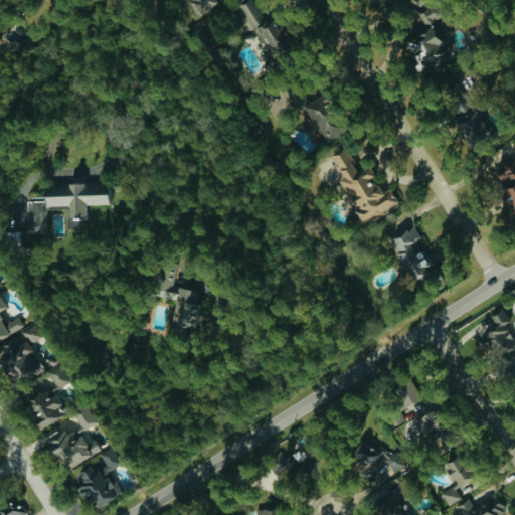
[(190,0),(197,13),(218,3),(216,0),(190,0)]
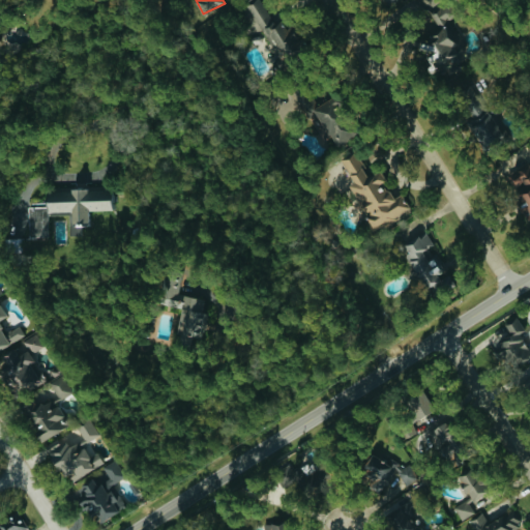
[(282,54),(297,40),(261,0),(253,0),(243,9),(282,54)]
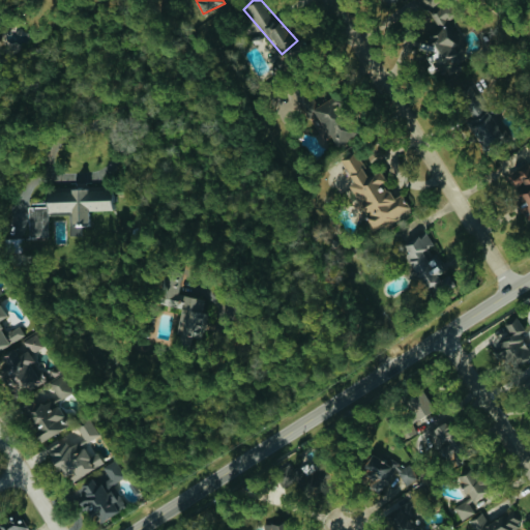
[(473,58),(450,18),(453,16),(447,4),(433,12),(441,28),(417,41),(434,70),(439,67),(443,75),(473,58)]
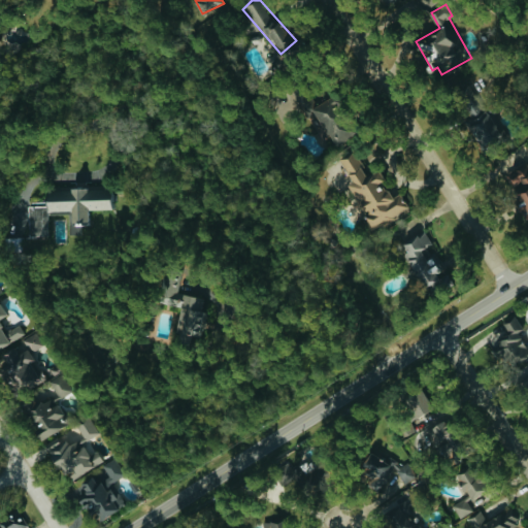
[(334,147),(355,135),(332,95),(311,106),(334,147)]
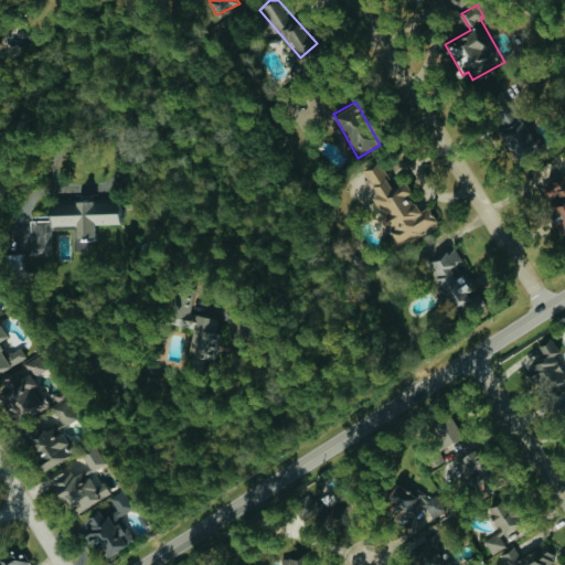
[(536,141),(523,115),(498,129),(512,155),(536,141)]
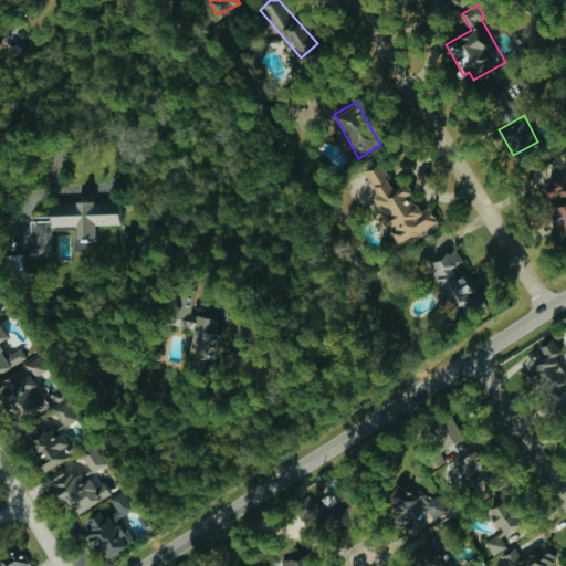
[(439,224),(430,206),(419,211),(405,181),(391,188),(385,176),(387,175),(380,161),(365,169),(376,194),(373,195),(397,244),(439,224)]
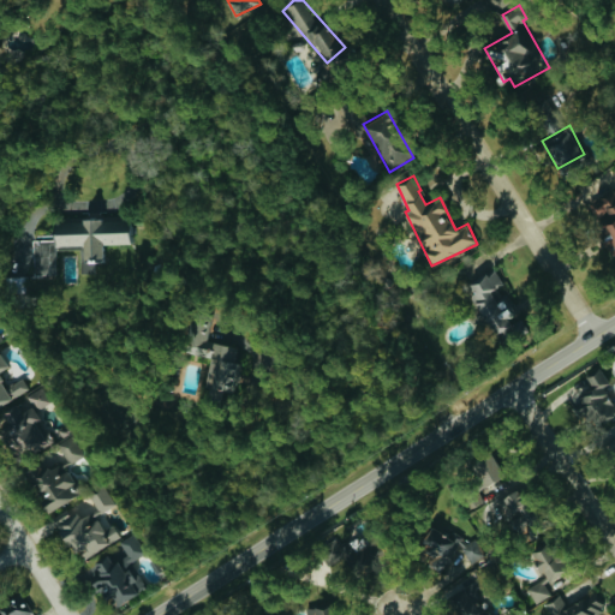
[(614,254),(614,192),(608,175),(603,175),(580,184),(596,225),(607,254),(614,254)]
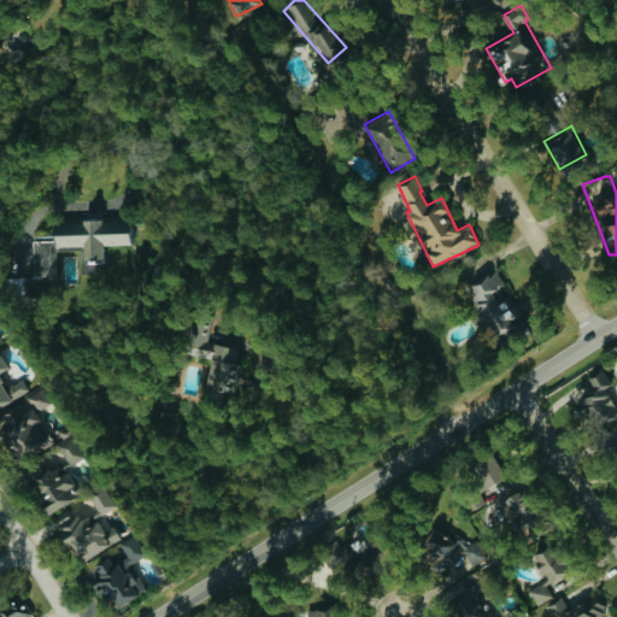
[(33,275),(56,274),(56,247),(81,246),(81,259),(101,259),(101,244),(134,244),(133,218),(51,221),(52,240),(33,240),(33,275)]
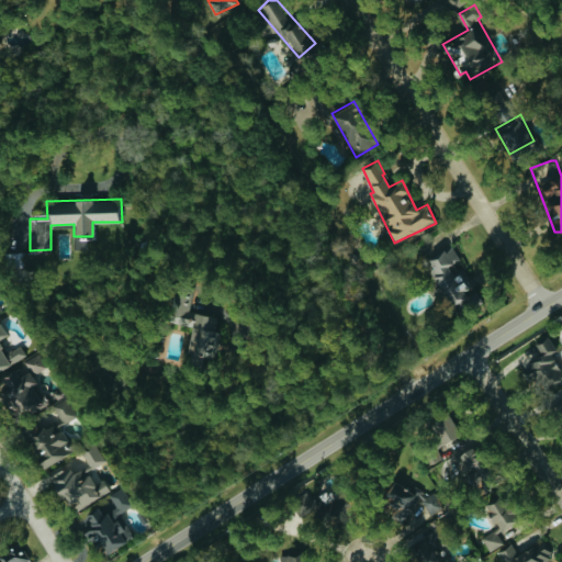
[(450,306),(467,298),(463,290),(472,285),(460,260),(461,260),(453,246),(427,259),(450,306)]
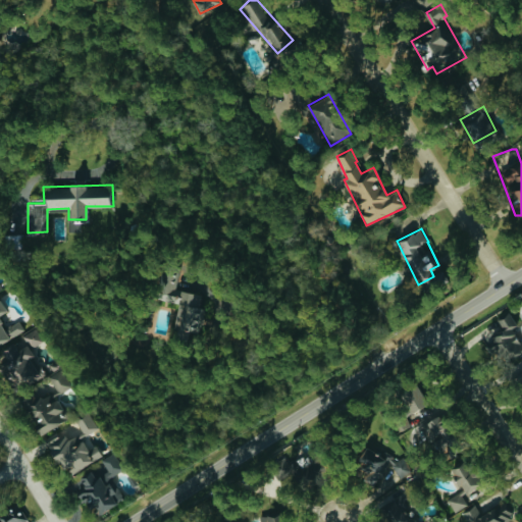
[(161,298),(179,300),(176,330),(202,332),(206,293),(178,291),(180,266),(164,265),(161,298)]
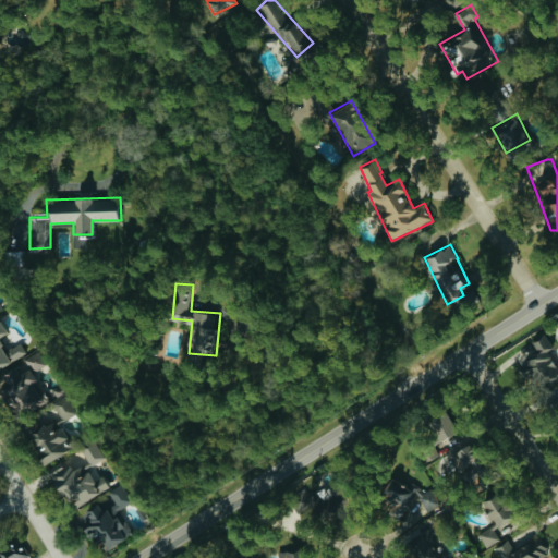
[(0,366),(27,353),(21,341),(7,349),(0,335),(8,331),(0,317),(0,366)]
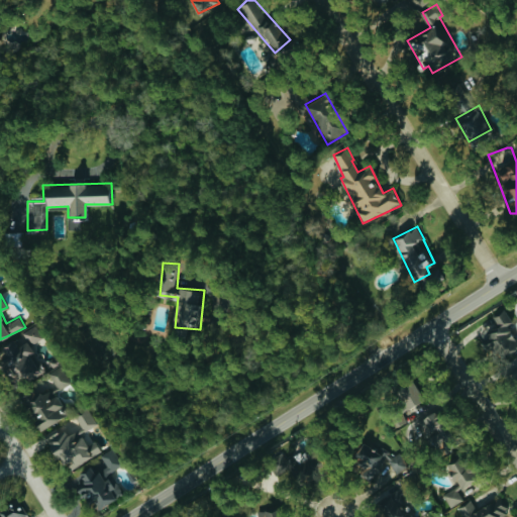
[(492,316),(498,325),(486,332),(491,338),(482,344),(486,351),(494,346),(503,358),(516,349),(516,336),(508,323),(512,321),(504,309),(492,316)]
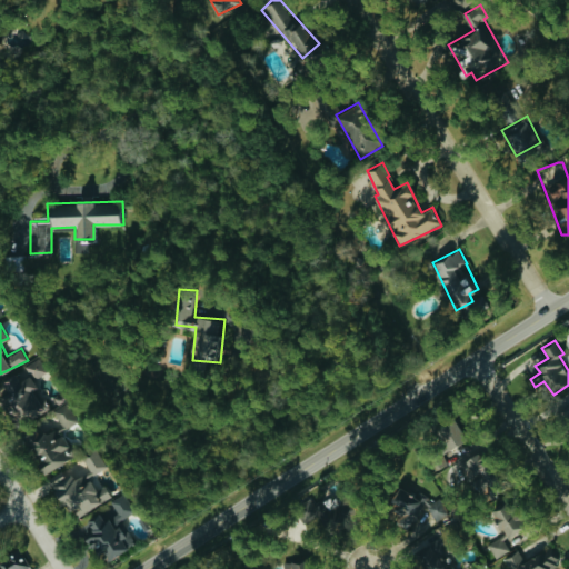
[(26,366),(36,378),(48,369),(37,356),(26,366)]
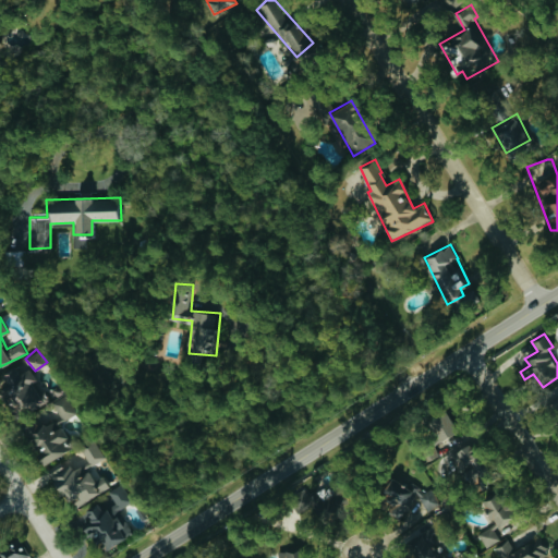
[(5,392),(16,392),(16,408),(40,407),(39,376),(28,376),(28,368),(4,370),(5,392)]
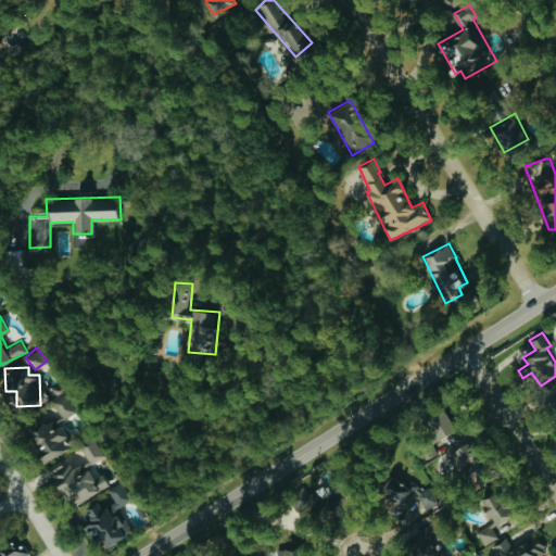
[(555,426),(555,381),(545,388),(551,399),(543,402),(555,426)]
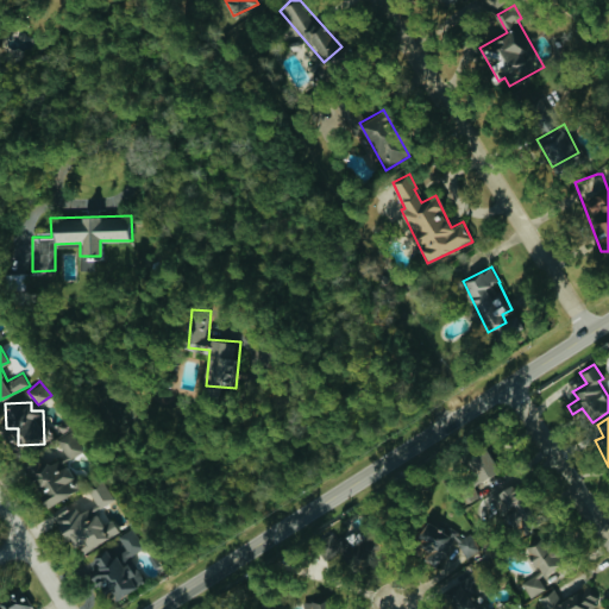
[(57,441),(71,458),(85,446),(70,429),(57,441)]
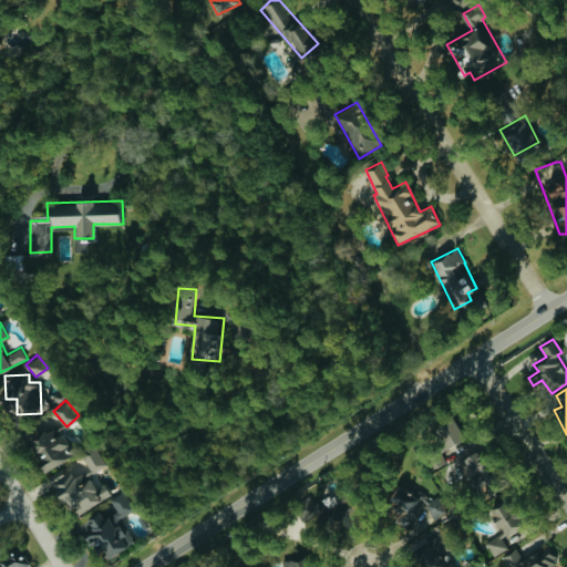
[(457,420),(431,428),(436,445),(425,449),(431,468),(446,464),(441,449),(464,442),(457,420)]
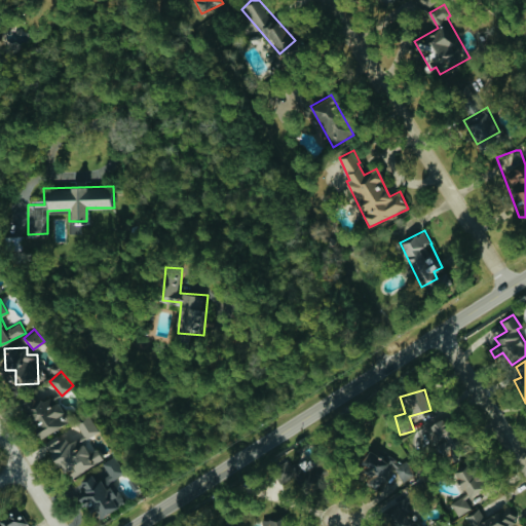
[(40,438),(69,420),(57,401),(52,404),(48,396),(40,401),(35,392),(20,402),(40,438)]
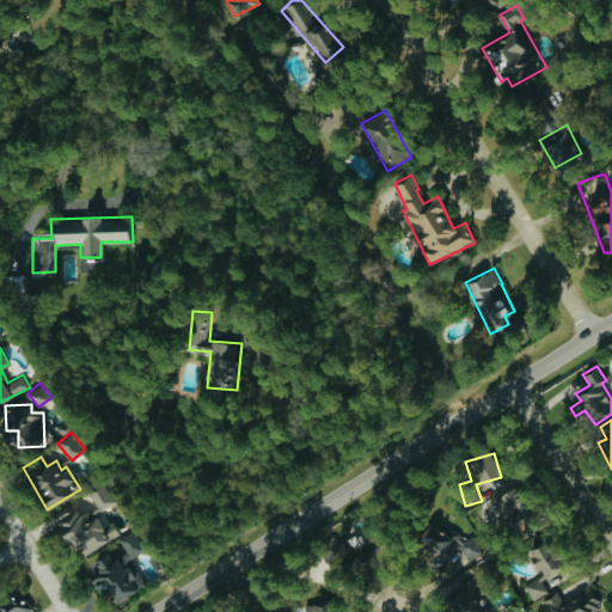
[(90,493),(99,509),(115,500),(105,483),(90,493)]
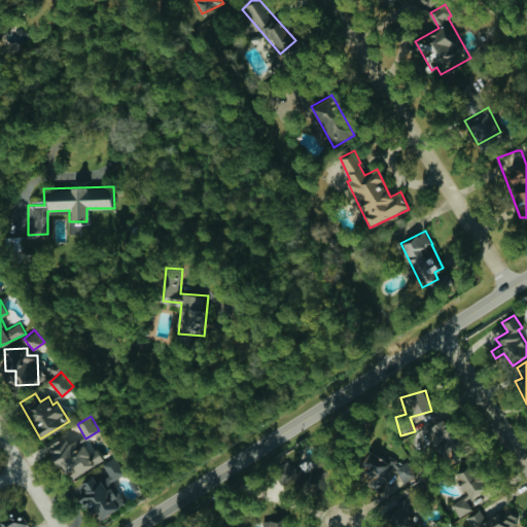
[(426,426),(442,464),(461,457),(445,418),(426,426)]
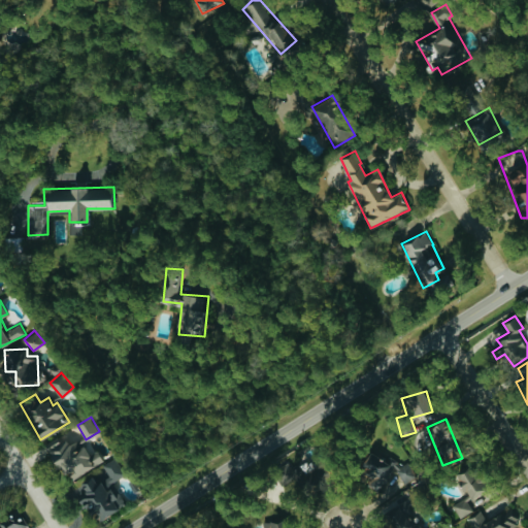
[(73,479),(103,461),(97,450),(89,455),(79,438),(66,446),(61,436),(43,447),(61,476),(69,471),(73,479)]
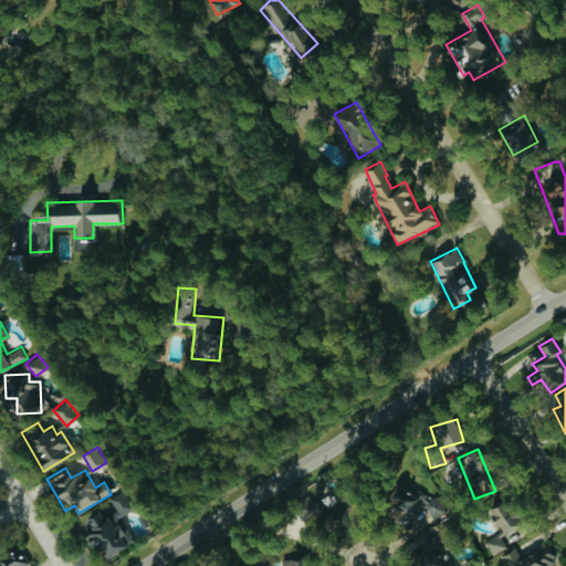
[(121,516),(134,509),(123,491),(106,501),(107,504),(84,517),(92,530),(85,533),(101,559),(134,540),(121,516)]
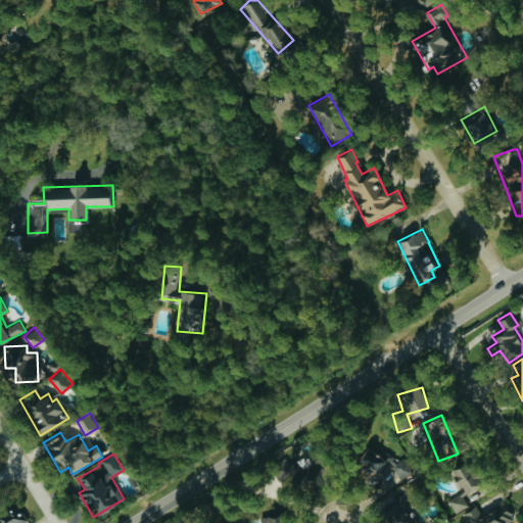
[(295,473),(288,456),(270,463),(277,480),(295,473)]
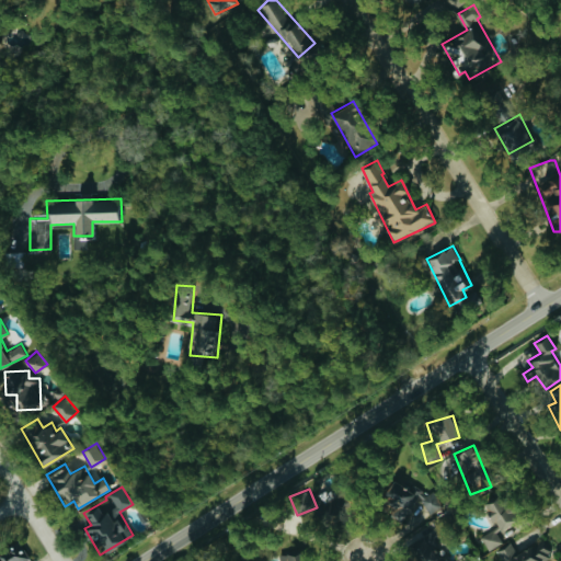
[(496,530),(515,519),(500,494),(482,505),(495,526),(480,536),(489,550),(503,541),(496,530)]
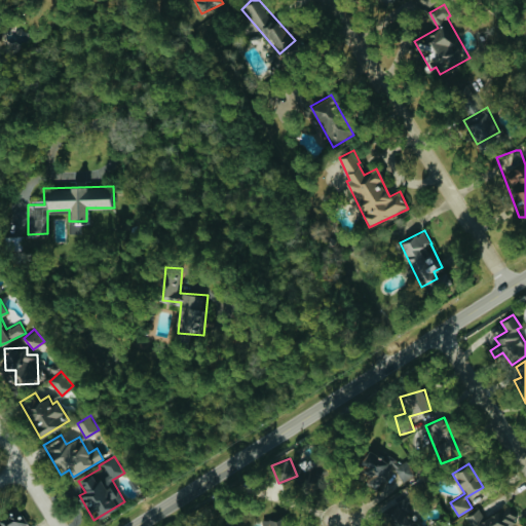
[(382,501),(390,525),(417,525),(407,493),(382,501)]
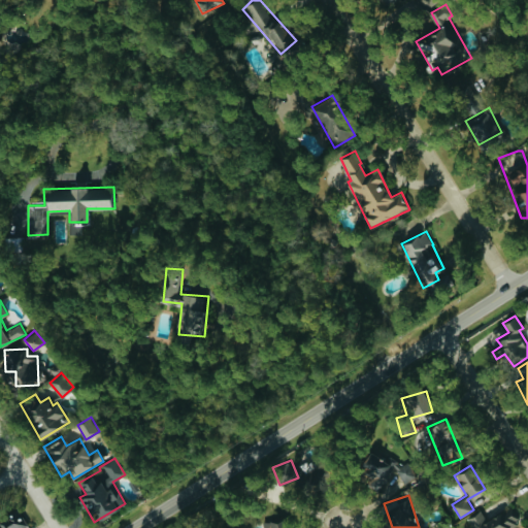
[(510,527),(521,522),(510,506),(487,520),(482,510),(468,518),(473,527),(510,527)]
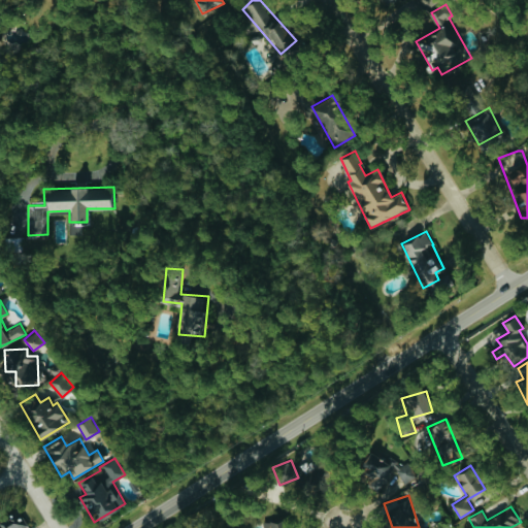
[(0,522),(0,527),(21,527),(26,525),(17,512),(0,522)]
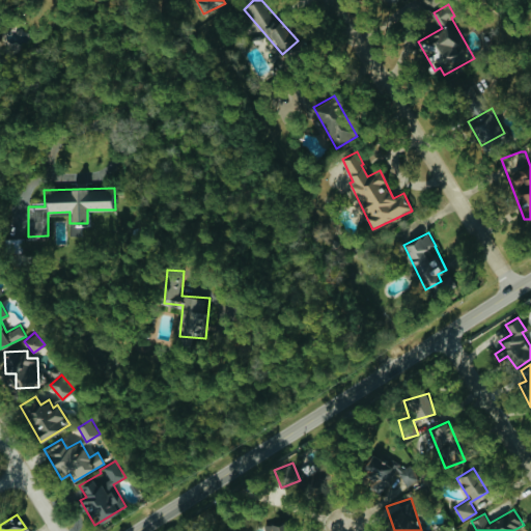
[(286,530),(281,519),(263,526),(264,530),(286,530)]
